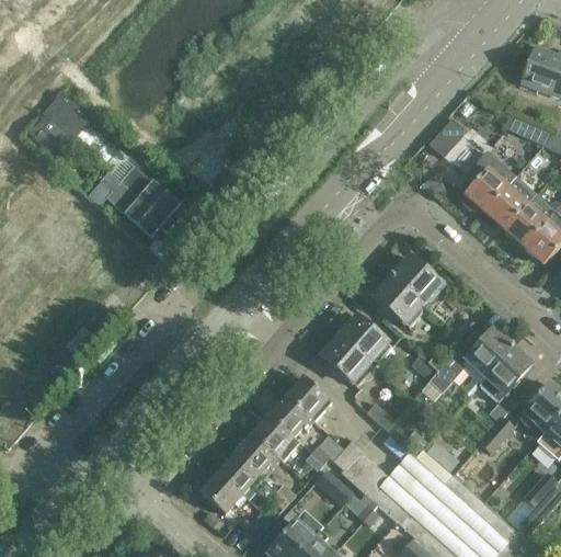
[(0,0),(0,48),(42,0),(0,0)]
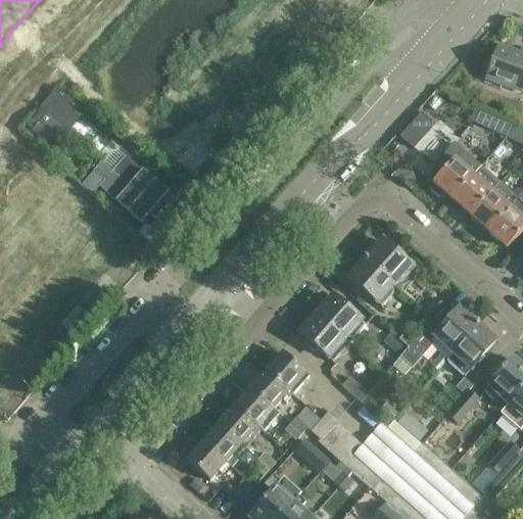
[(507,55),(484,47),(475,69),(514,85),(522,59),(522,53),(509,48),(507,55)]
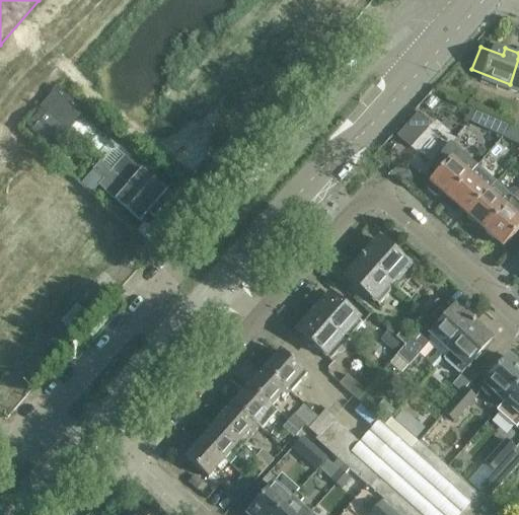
[(54,140),(84,103),(58,82),(27,120),(54,140)]
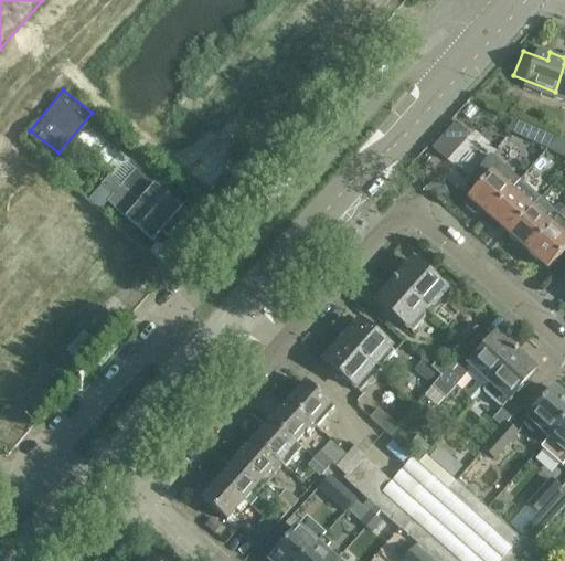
[(438,147),(450,157),(471,133),(459,123),(438,147)]
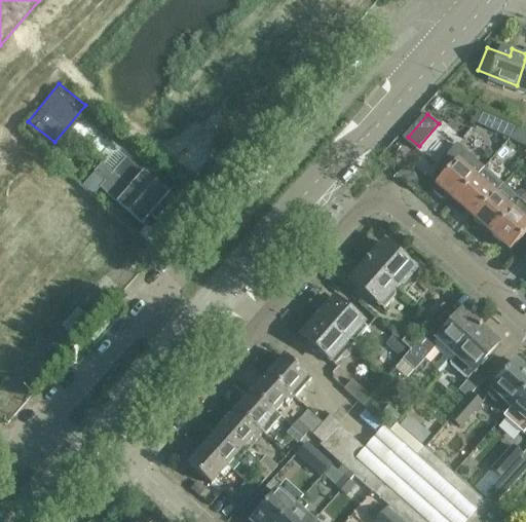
[(511,136),(519,125),(495,115),(490,126),(511,136)]
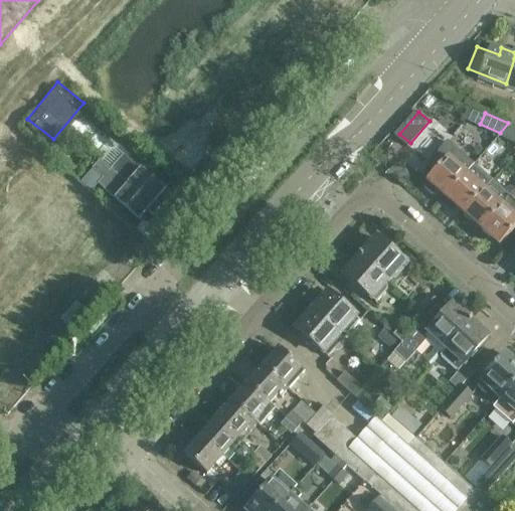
[(165,187),(142,167),(124,151),(111,165),(152,202),(165,187)]
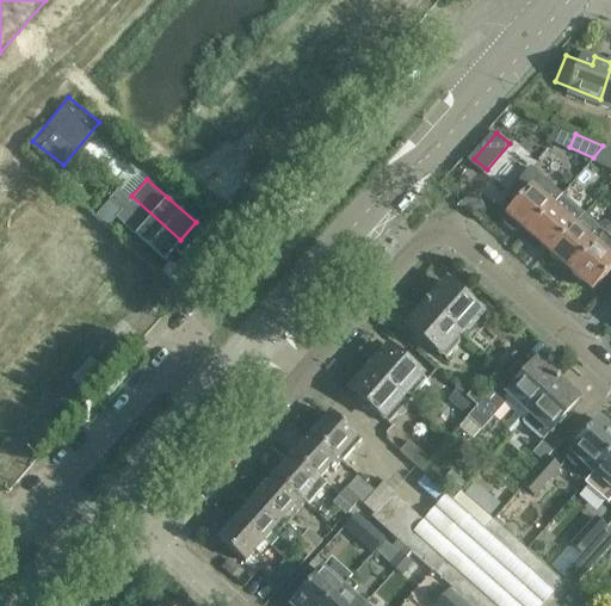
[(505,211),(526,230),(561,192),(553,184),(544,195),(531,183),(505,211)]
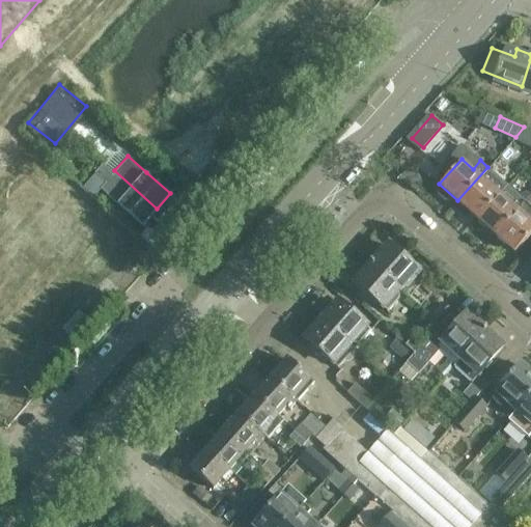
[(144,223),(157,209),(114,170),(113,171),(104,162),(96,170),(106,179),(101,185),(144,223)]
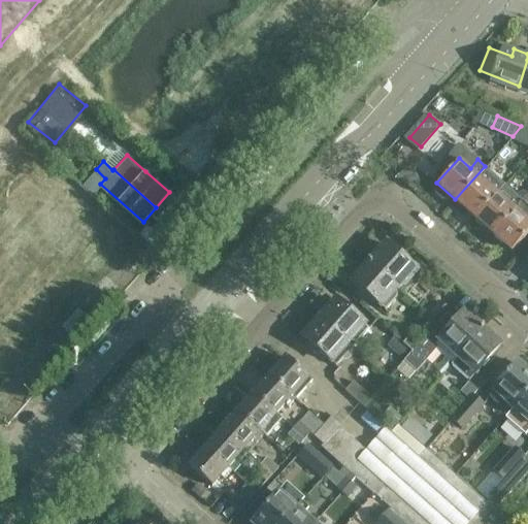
[(485,166),(455,199),(473,216),(496,191),(497,192),(504,183),(485,166)]
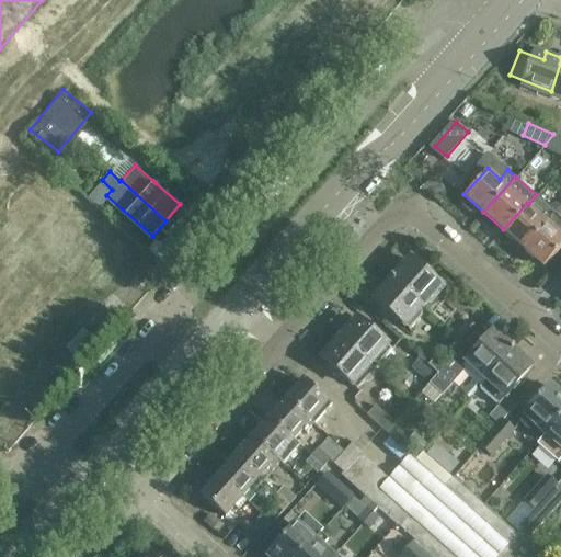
[(527,203),(503,229),(523,247),(550,216),(542,208),(539,213),(528,204),(527,203)]
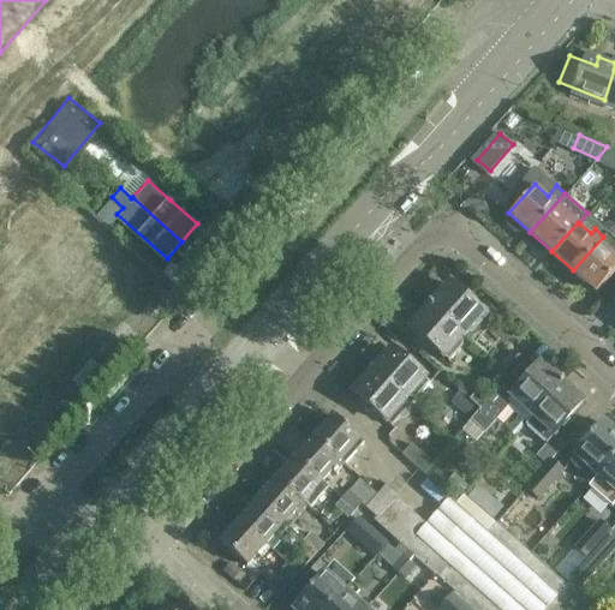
[(603,237),(573,270),(595,289),(614,267),(614,237),(608,231),(603,237)]
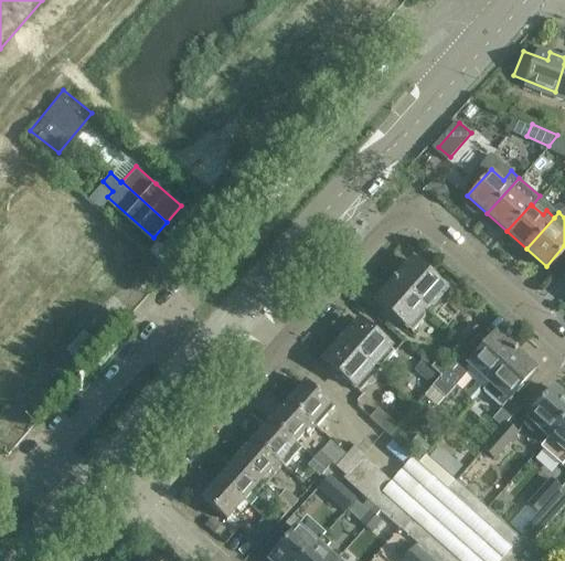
[(180,261),(179,260),(157,240),(148,250),(171,270),(180,261)]
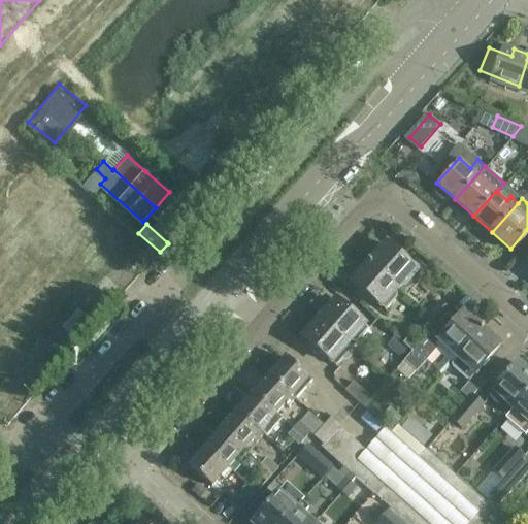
[(387,240),(369,260),(397,285),(414,265),(387,240)]
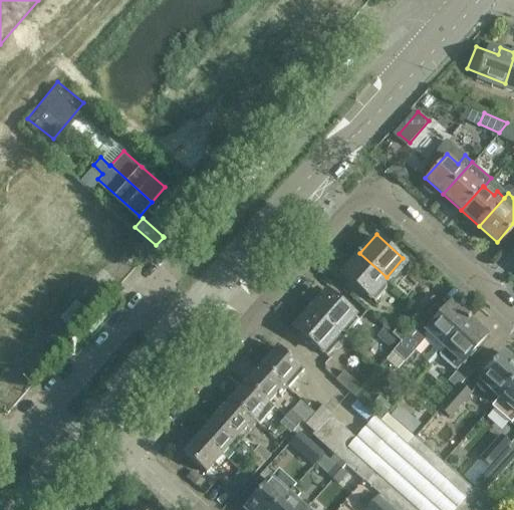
[(387,277),(359,253),(343,271),(370,295),(387,277)]
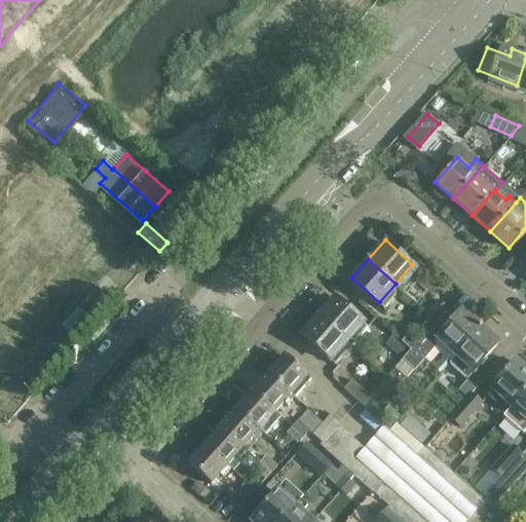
[(336,295),(320,313),(346,339),(364,320),(336,295)]
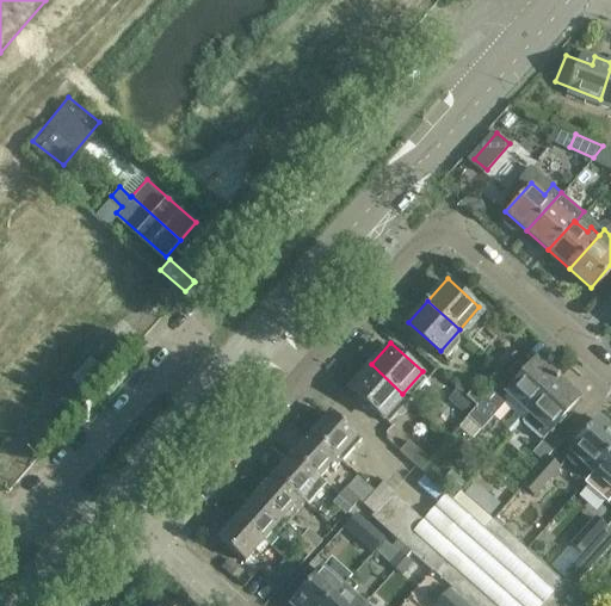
[(494,363),(505,372),(522,354),(511,344),(494,363)]
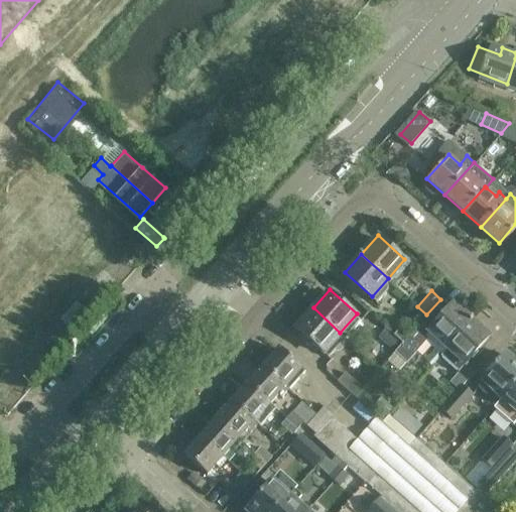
[(444,349),(472,318),(454,302),(433,325),(424,316),(408,335),(391,318),(377,334),(405,359),(426,334),(444,349)]
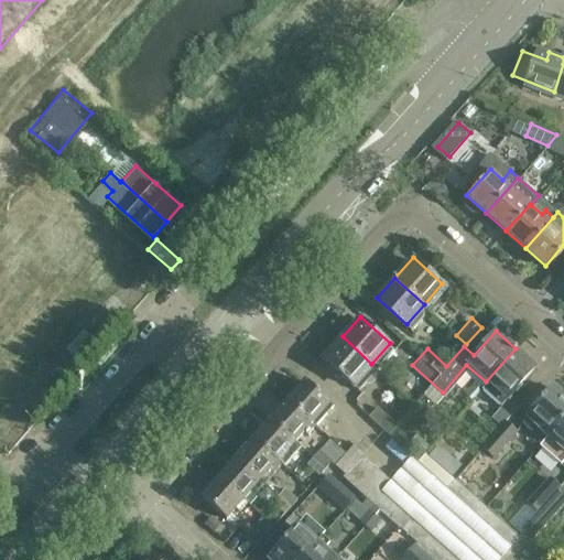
[(371,364),(343,336),(324,357),(361,390),(365,387),(360,385),(365,380),(366,381),(373,380),(381,372),(371,364)]
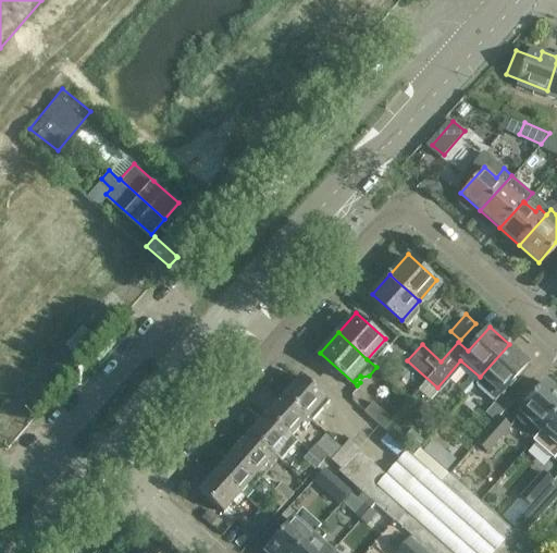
[(529,361),(509,344),(480,377),(475,382),(495,400),(529,361)]
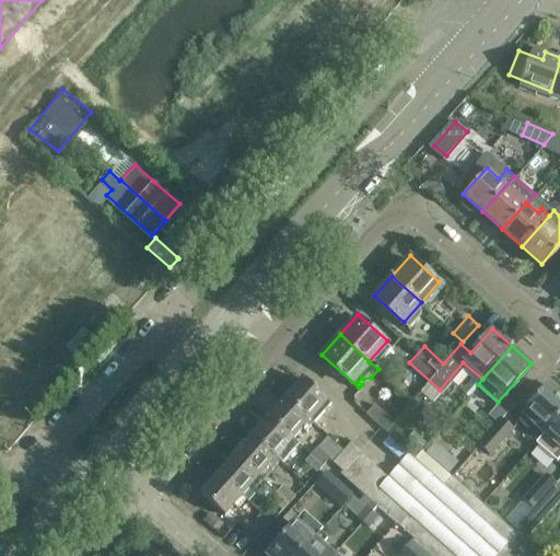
[(330,396),(305,374),(303,377),(286,395),(313,420),(314,420),(311,417),(318,408),(323,412),(331,402),(328,398),(330,396)]
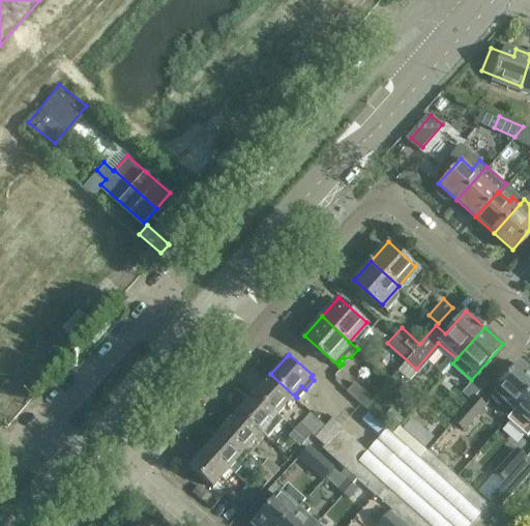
[(505,398),(516,407),(529,390),(529,371),(520,361),(491,395),(500,403),(505,398)]
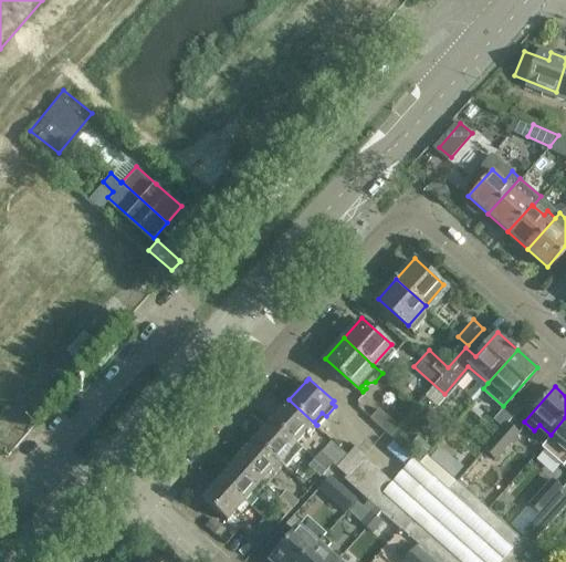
[(316,425),(289,399),(271,419),(296,441),(305,432),(308,435),(316,425)]
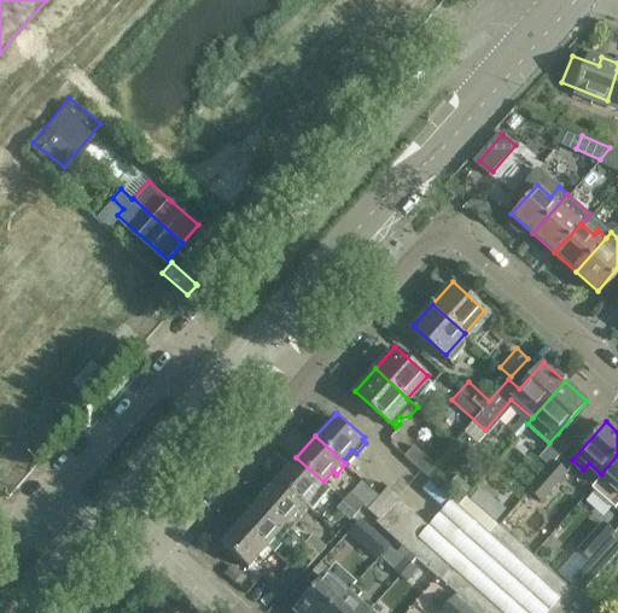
[(414,443),(404,454),(426,474),(436,462),(414,443)]
